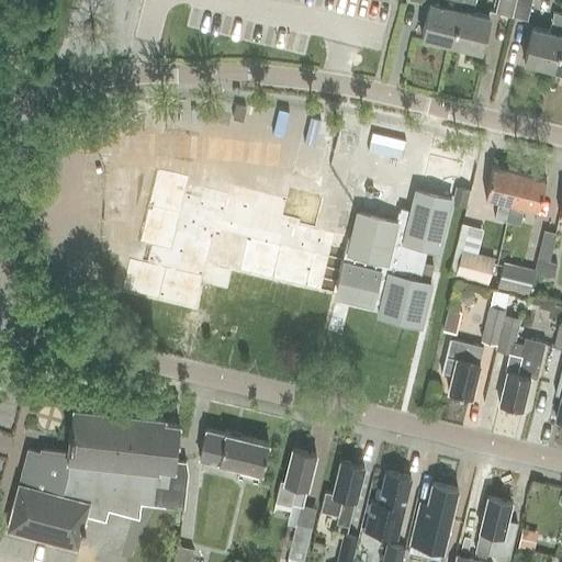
[(408,0),(429,6),(422,36),(452,44),(461,0),(408,0)]
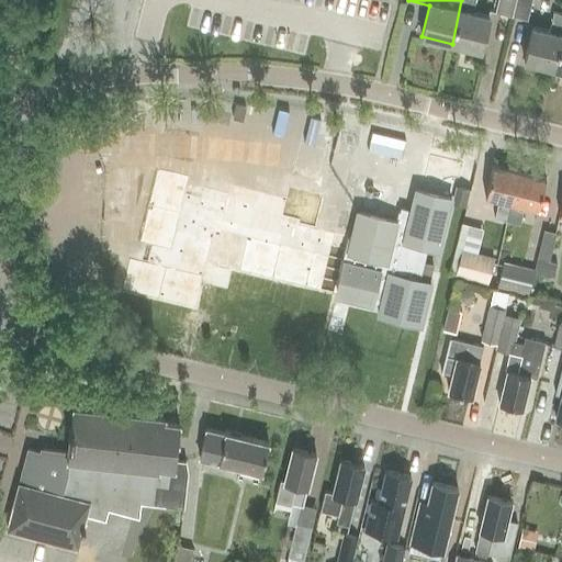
[(461,0),(452,44),(482,51),(490,17),(473,12),(475,0),(461,0)]
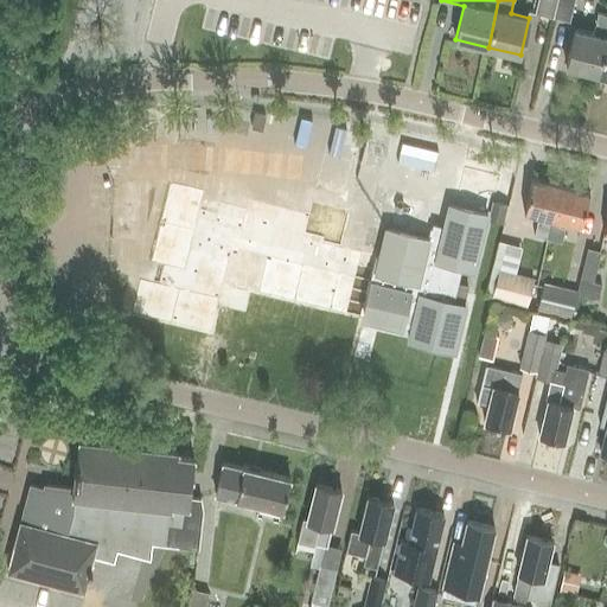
[(554,18),(557,0),(537,0),(535,13),(554,18)]
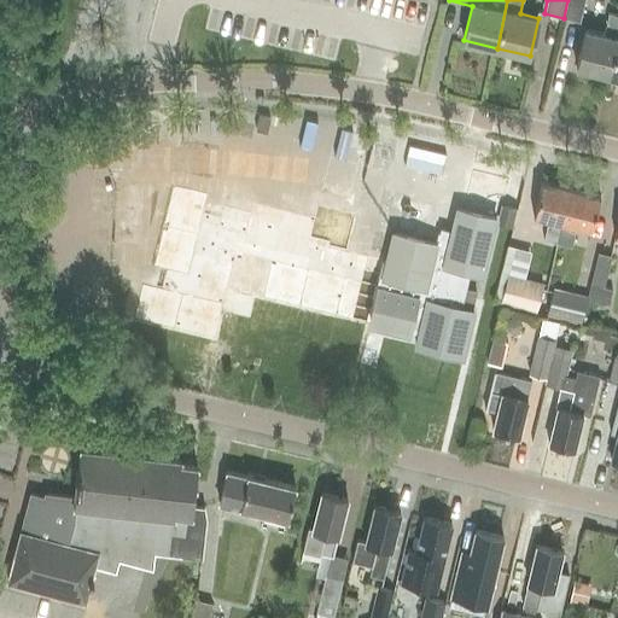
[(567,0),(564,18),(579,22),(584,0),(567,0)]
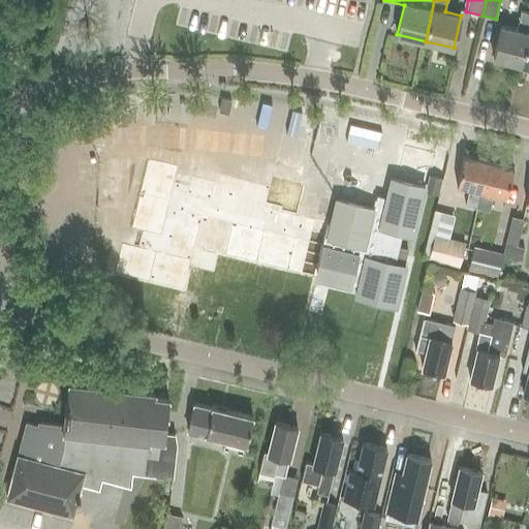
[(522,64),(528,33),(528,12),(522,11),(518,29),(501,25),(494,58),(522,64)]
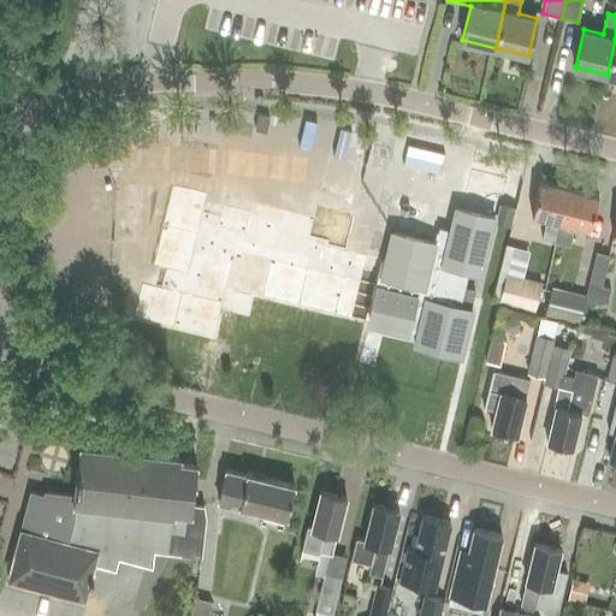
[(414,142),(410,164),(446,170),(450,149),(414,142)]
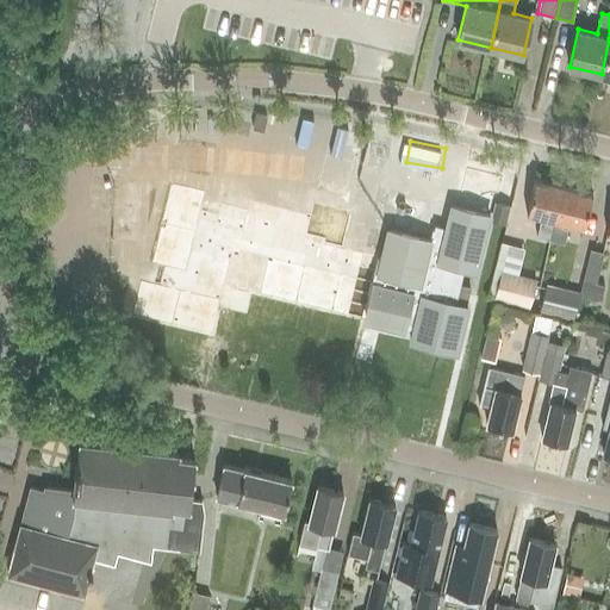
[(551,240),(564,186),(535,179),(527,212),(548,218),(547,224),(540,222),(536,236),(551,240)]
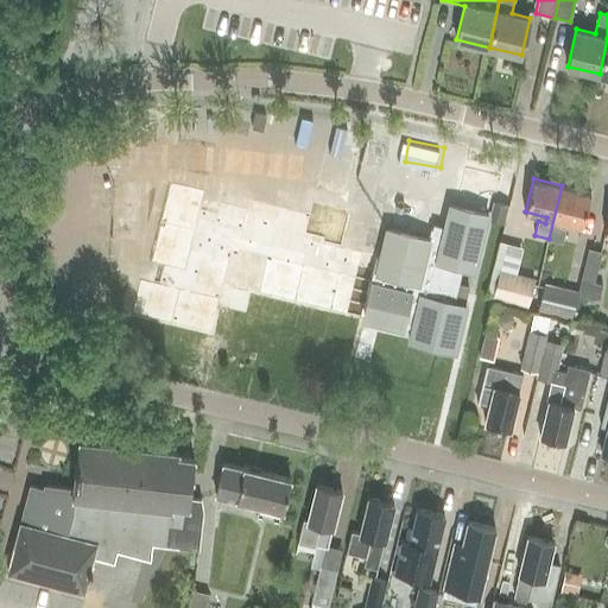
[(126,239),(147,239),(147,182),(126,181),(126,239)]
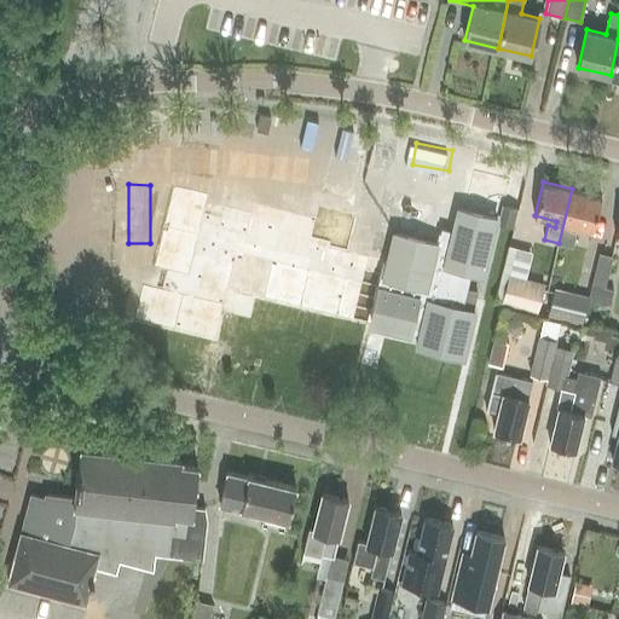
[(221,218),(203,214),(208,195),(173,186),(154,267),(167,271),(162,289),(143,284),(133,320),(215,340),(227,291),(410,335),(411,330),(420,333),(417,346),(463,357),(475,311),(473,310),(462,307),(466,289),(470,272),(484,275),(497,218),(458,209),(452,236),(439,232),(437,243),(393,233),(387,262),(347,253),(357,215),(318,207),(316,218),(253,203),(250,213),(224,207),(221,218)]
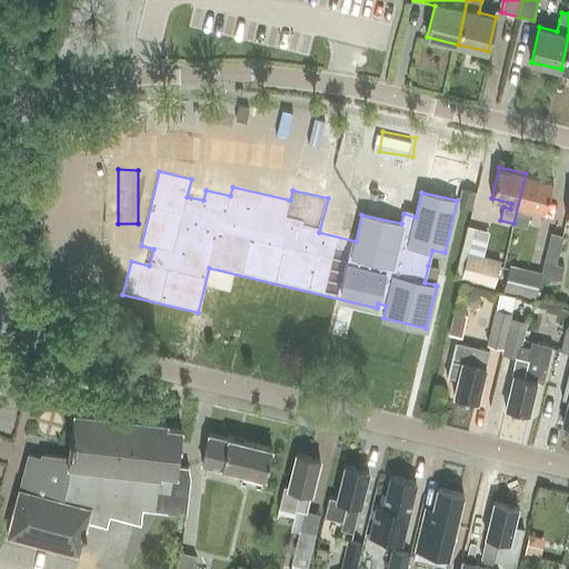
[(526,173),(513,223),(526,227),(529,213),(523,212),(525,207),(545,211),(552,180),(526,173)]
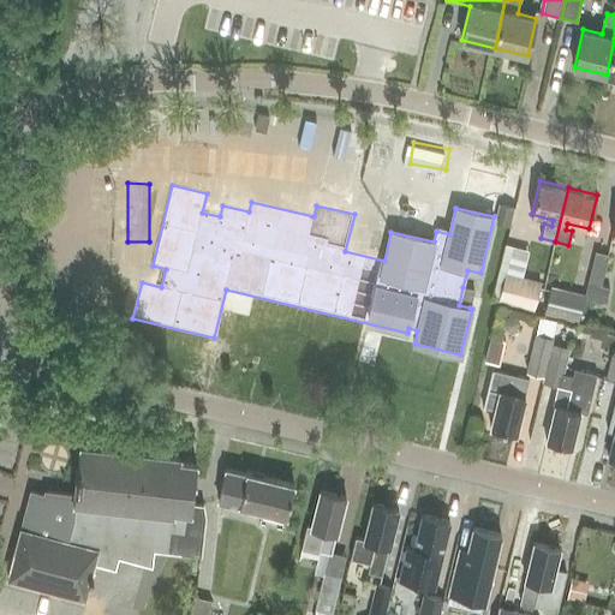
[(509,226),(514,207),(502,204),(497,224),(509,226)]
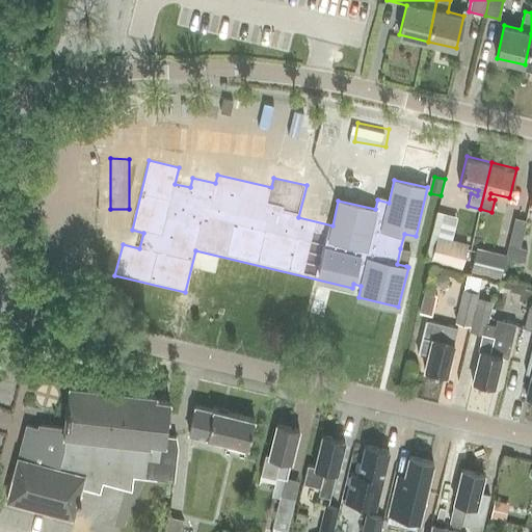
[(515,217),(506,258),(525,262),(528,248),(521,246),(527,219),(515,217)]
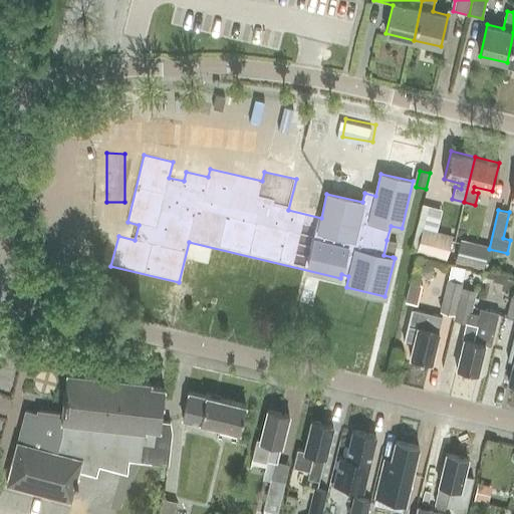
[(447,260),(453,235),(423,227),(417,253),(447,260)]
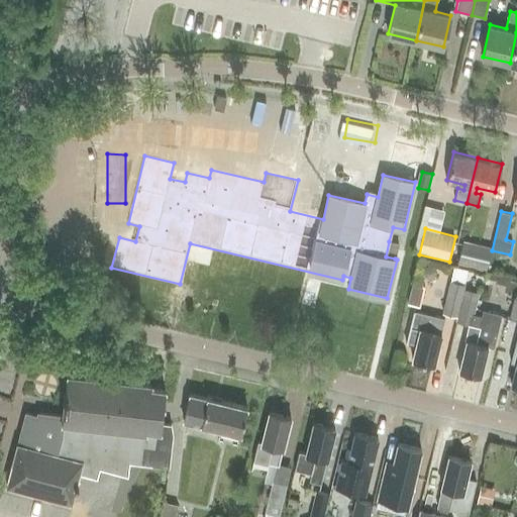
[(486,271),(492,247),(462,240),(457,264),(486,271)]
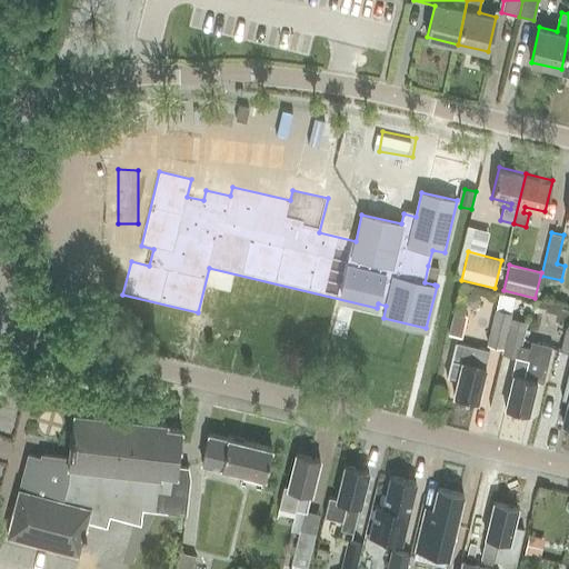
[(428,266),(425,282),(435,285),(439,268),(428,266)]
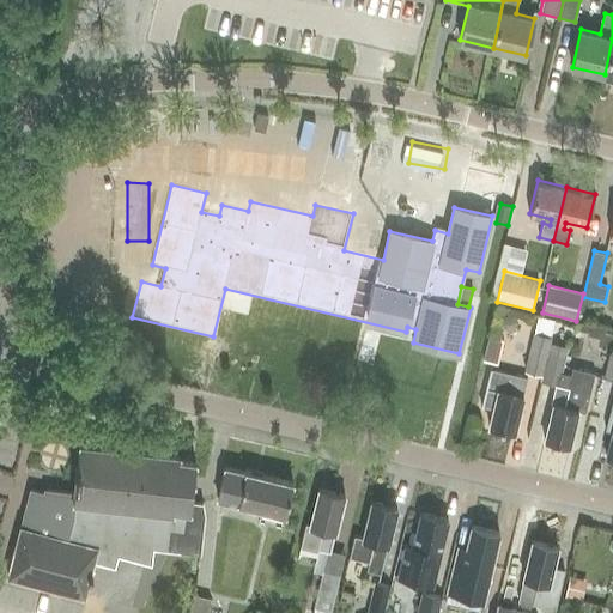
[(544,376),(551,343),(556,320),(539,316),(535,333),(534,333),(525,371),(544,376)]
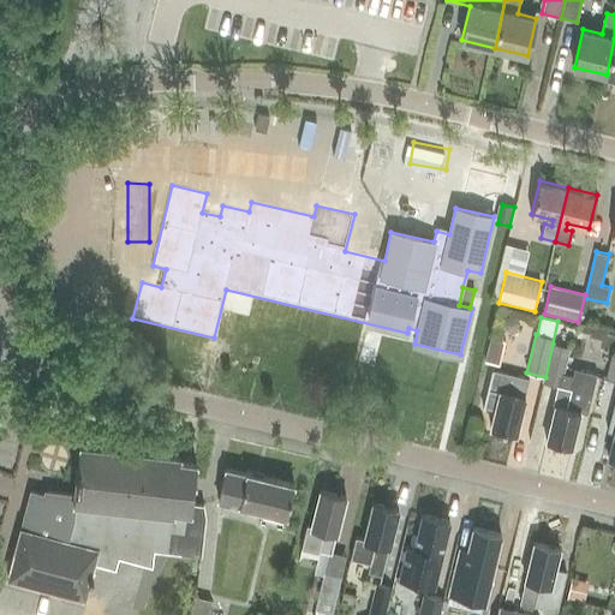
[(485,360),(499,364),(505,340),(490,336),(485,360)]
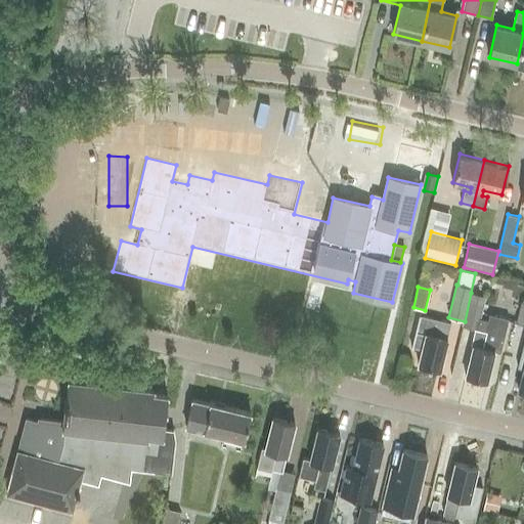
[(471,293),(465,321),(464,325),(475,329),(471,346),(473,346),(466,376),(487,381),(494,351),(500,352),(509,318),(489,314),(488,320),(480,318),(485,296),(471,293)]
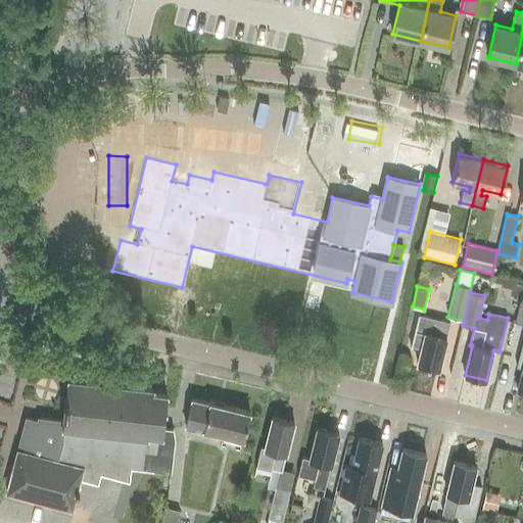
[(439,369),(446,338),(450,322),(419,315),(412,345),(421,347),(417,364),(439,369)]
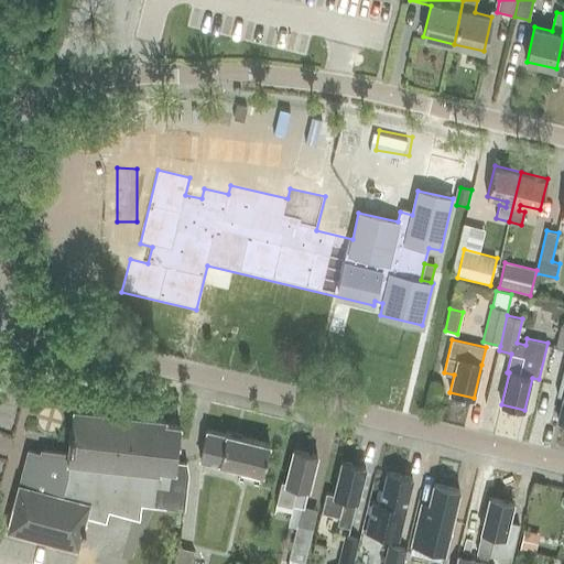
[(176,462),(180,426),(165,422),(165,418),(74,408),(68,453),(43,449),(42,454),(29,451),(20,484),(19,484),(7,530),(78,548),(86,516),(106,521),(109,510),(140,518),(141,503),(184,508),(188,473),(186,463),(176,462)]
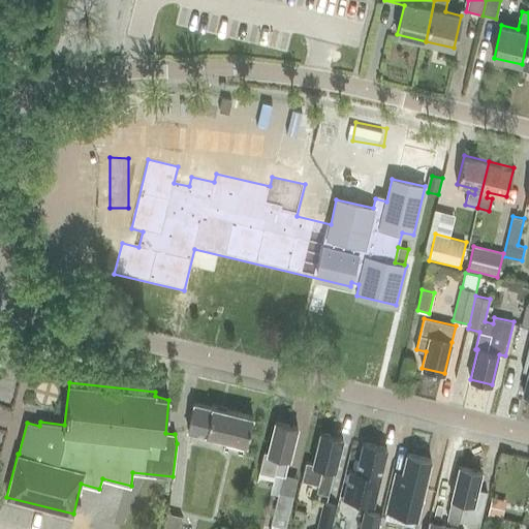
[(212,408),(194,403),(188,430),(246,443),(253,416),(213,406),(212,408)]
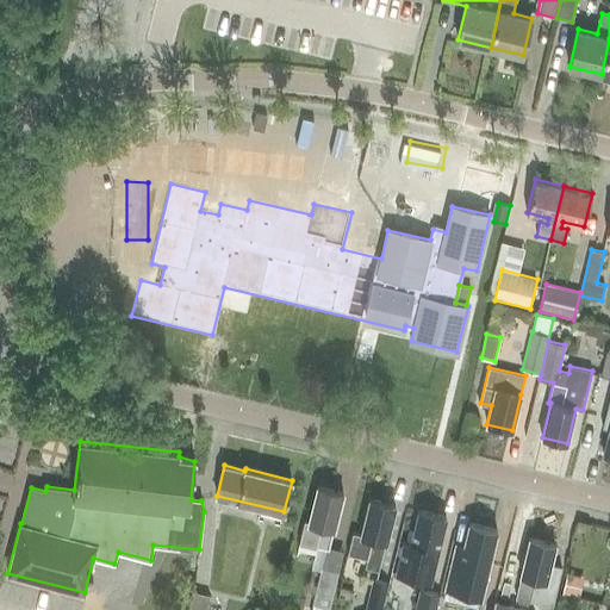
[(334,529),(343,492),(318,486),(309,522),(305,521),(299,543),(316,547),(316,546),(329,549),(334,529)]
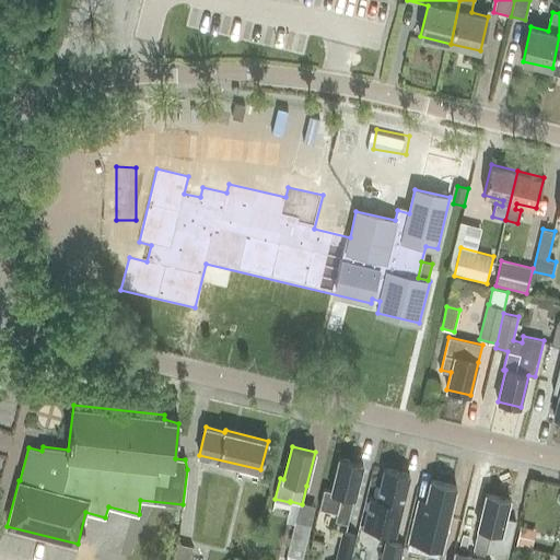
[(354,498),(363,464),(339,458),(331,491),(324,489),(319,509),(337,513),(335,522),(348,524),(354,498)]
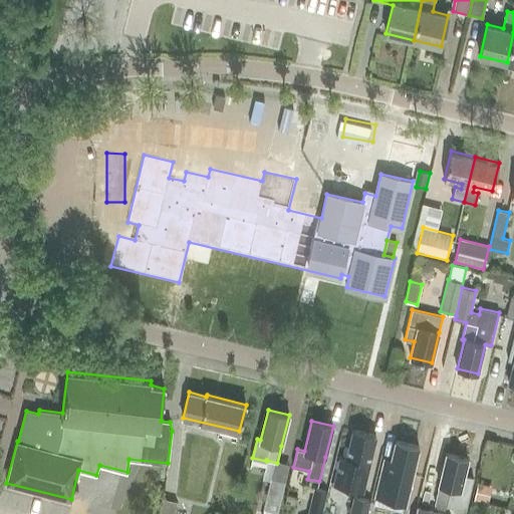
[(362,490),(375,436),(352,431),(345,458),(339,457),(333,483),(362,490)]
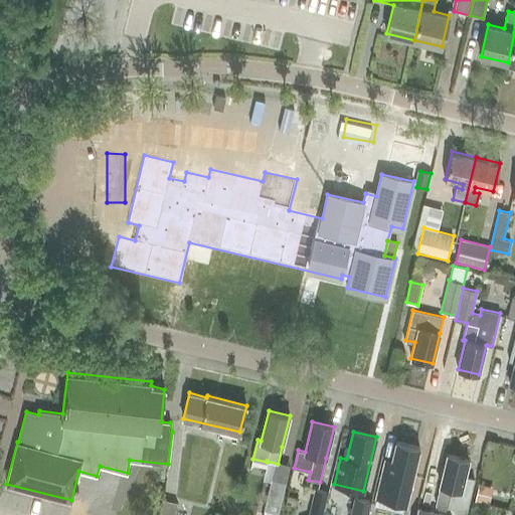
[(405,504),(419,448),(396,442),(391,461),(385,459),(375,497),(405,504)]
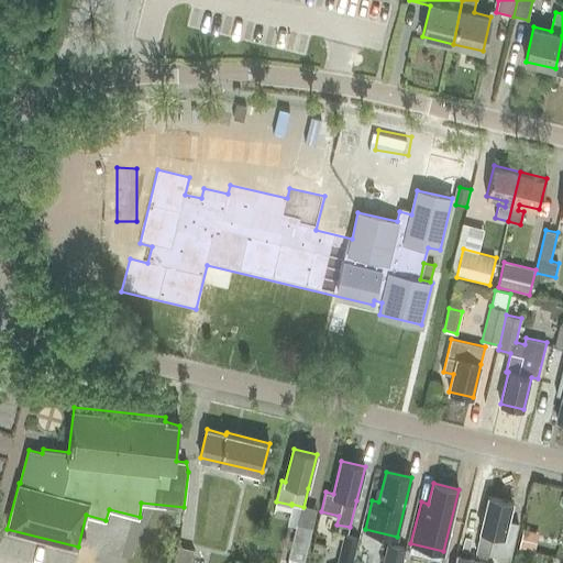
[(481,530),(476,551),(510,559),(519,522),(508,519),(512,501),(488,496),(481,530)]
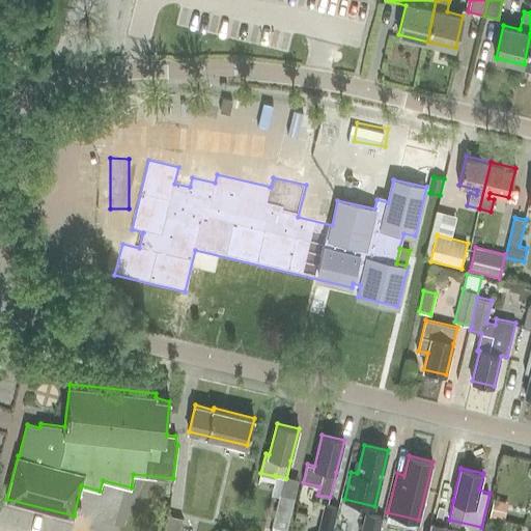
[(286,530),(295,498),(280,494),(272,526),(286,530)]
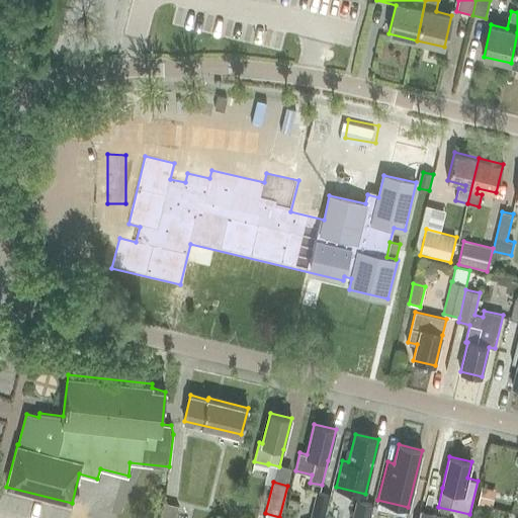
[(496,490),(481,487),(477,504),(492,507),(496,490)]
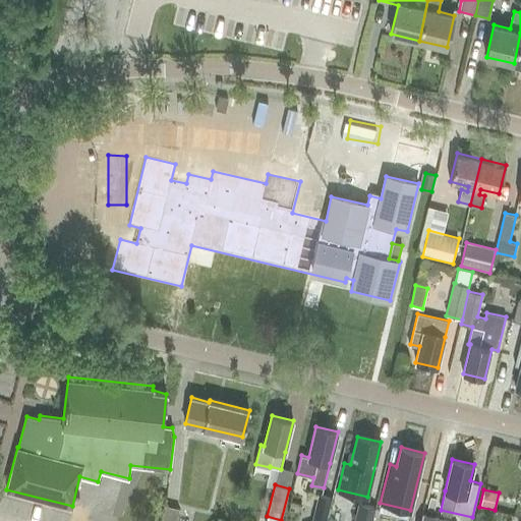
[(326,520),(332,499),(319,495),(311,520),(326,520)]
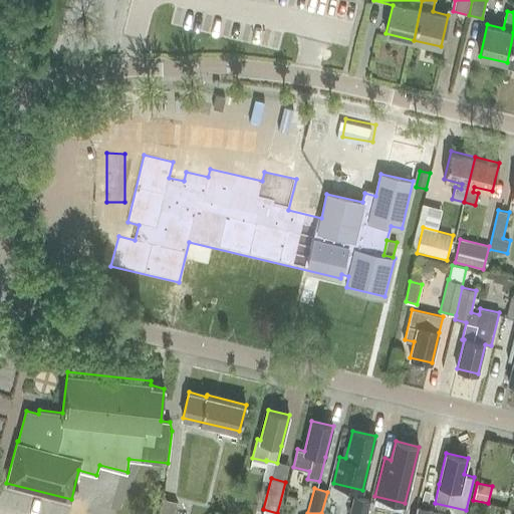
[(366,513),(370,500),(354,496),(349,513),(366,513)]
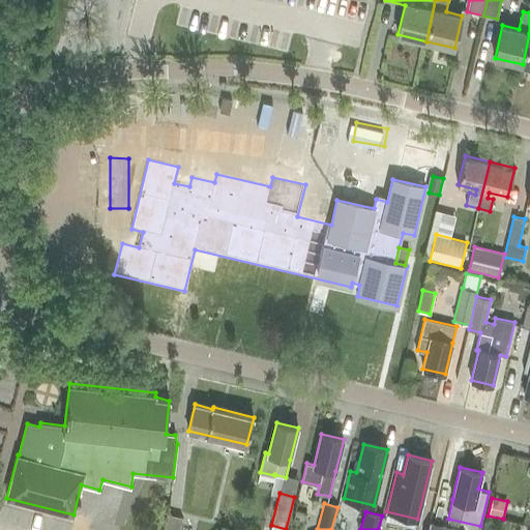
[(179,529),(182,518),(168,514),(164,529),(179,529)]
